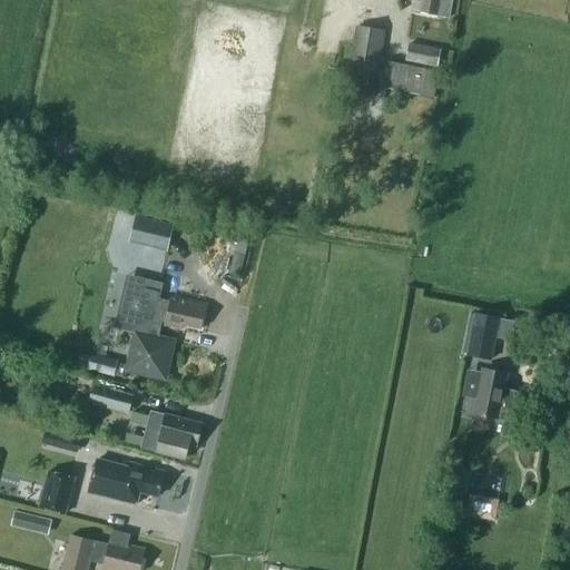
[(420,12),(450,18),(452,0),(419,0),(422,1),(420,12)]
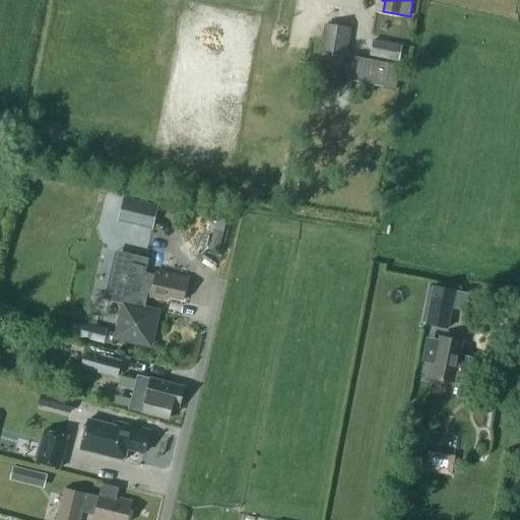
[(317,86),(313,113),(324,115),(329,88),(340,90),(351,27),(325,22),(314,85),(317,86)]
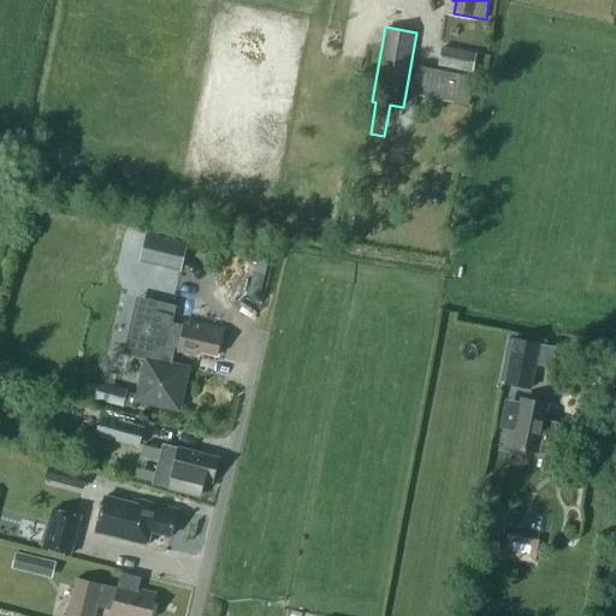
[(439,48),(438,66),(473,67),(473,49),(439,48)]
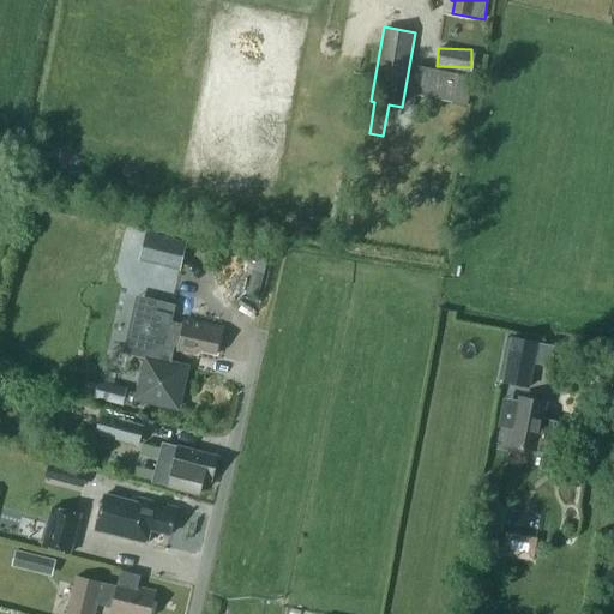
[(151,299),(142,342),(149,343),(136,397),(176,407),(186,367),(170,363),(175,347),(179,347),(178,350),(196,355),(197,350),(216,354),(222,329),(184,319),(182,324),(170,320),(175,304),(151,299)]
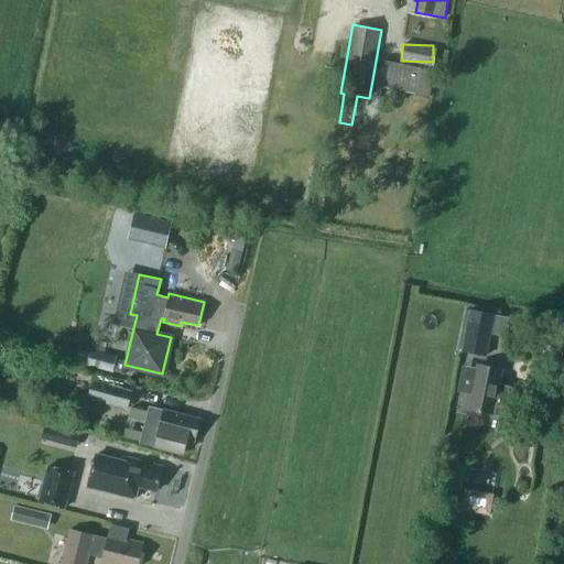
[(462,351),(487,357),(491,334),(502,336),(506,320),(495,317),(495,314),(470,308),(462,351)]
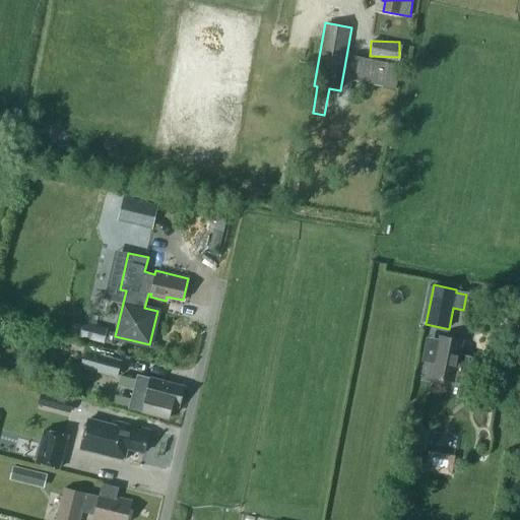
[(84,322),(80,337),(105,343),(109,328),(84,322)]
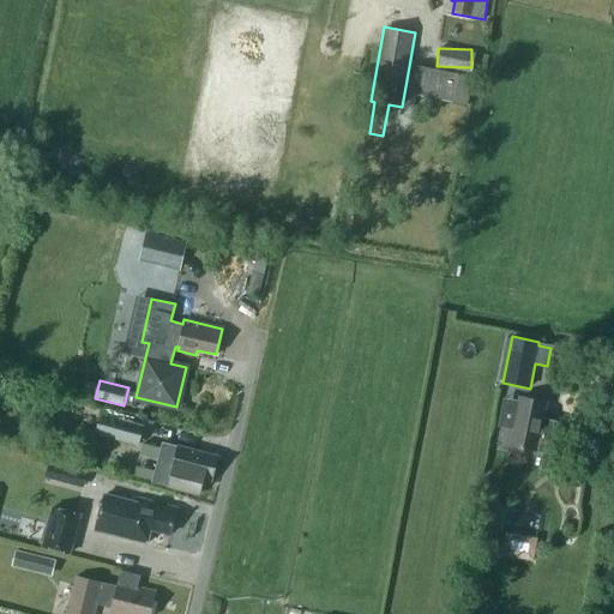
[(511,445),(549,453),(554,451),(560,425),(555,421),(542,419),(546,402),(521,397),(519,401),(505,398),(499,426),(515,428),(511,445)]
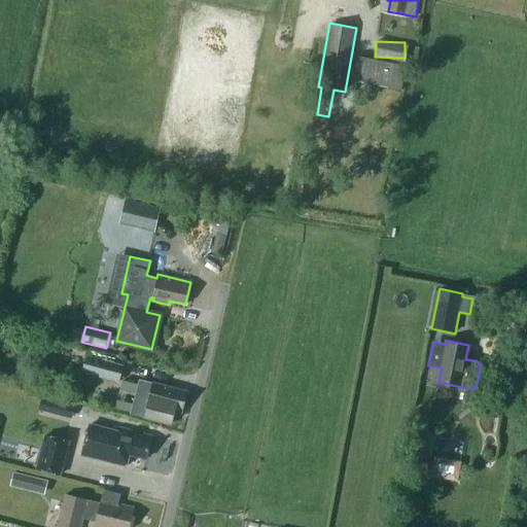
[(82,373),(119,382),(124,365),(86,356),(82,373)]
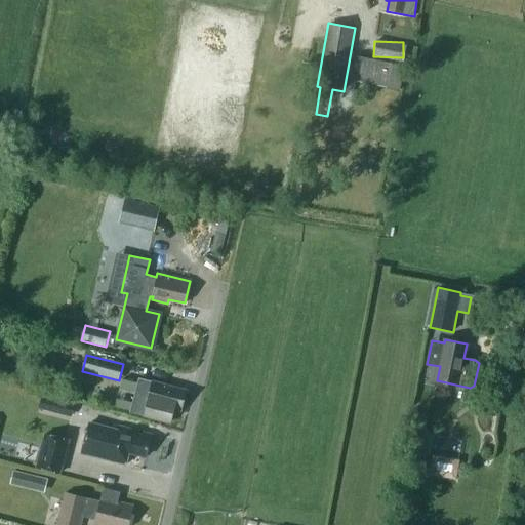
[(130,412),(169,422),(173,408),(180,410),(185,395),(169,391),(170,387),(153,381),(152,386),(138,382),(130,412)]
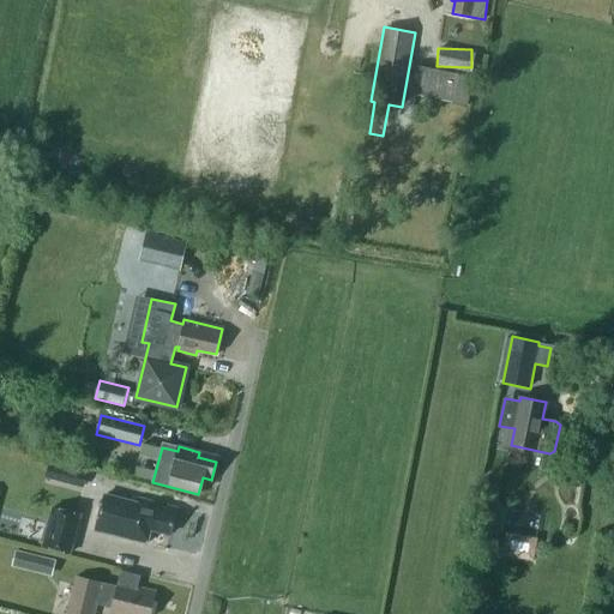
[(44,477),(83,488),(88,473),(49,462),(44,477)]
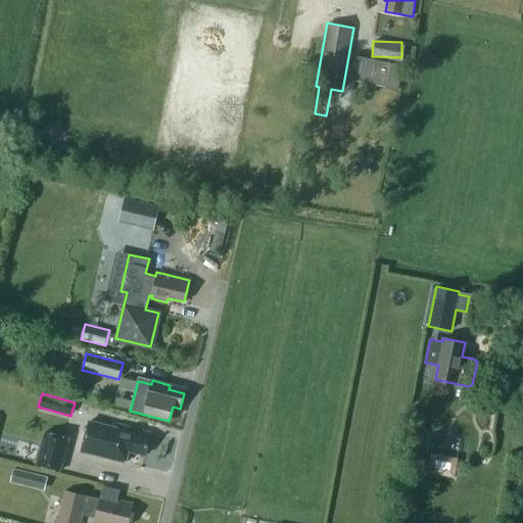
[(129,450),(145,455),(151,432),(120,424),(119,428),(89,421),(82,450),(126,463),(129,450)]
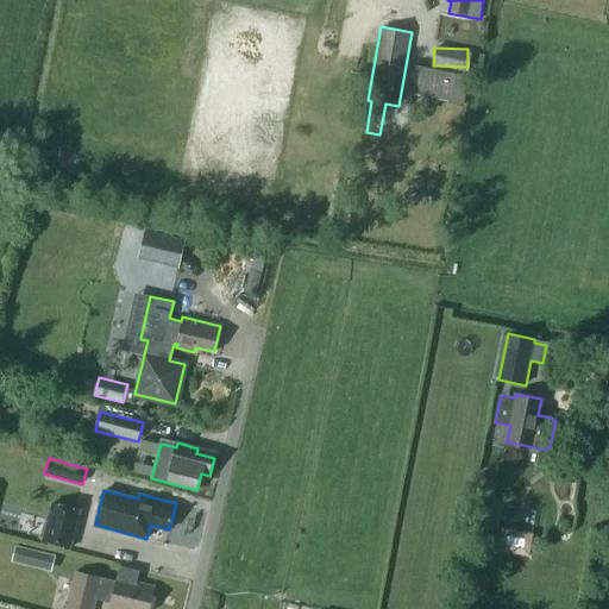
[(42,542),(70,550),(81,509),(52,502),(42,542)]
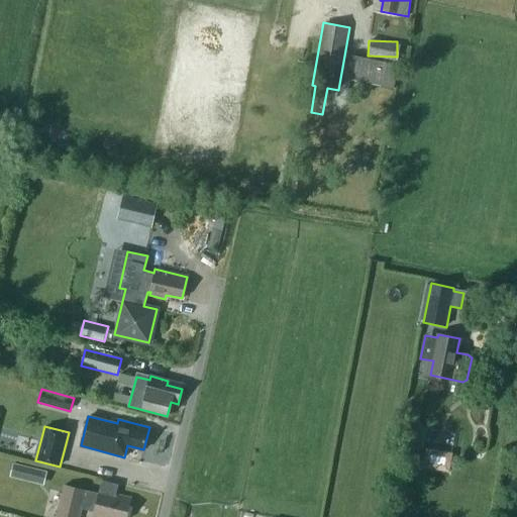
[(449,466),(451,450),(427,448),(425,462),(449,466)]
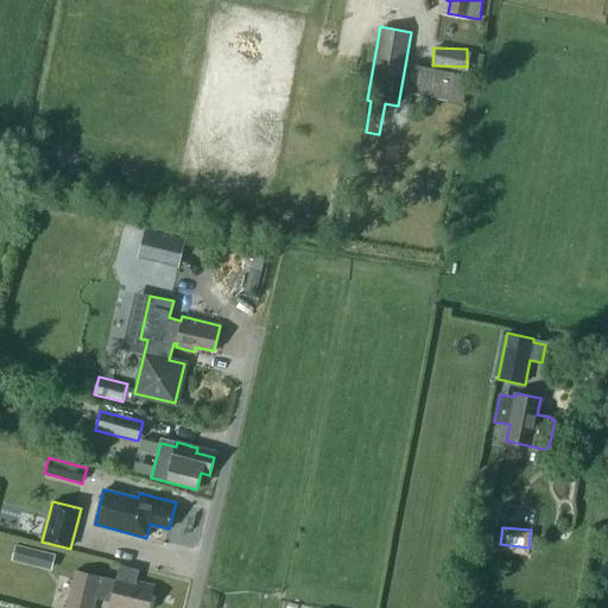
[(12,562),(52,564),(54,549),(13,546),(12,562)]
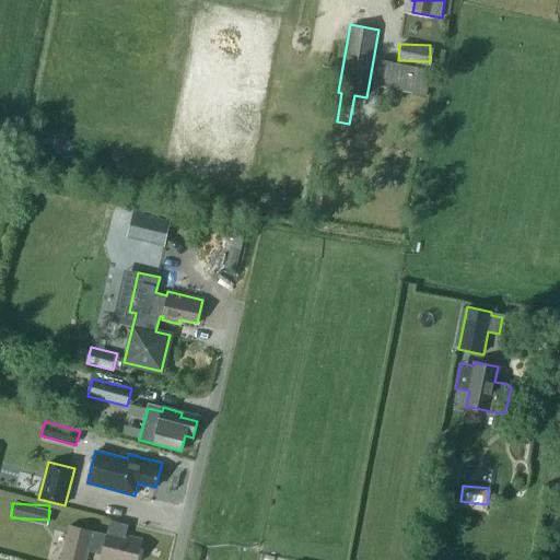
[(140,546),(142,539),(108,531),(107,535),(70,525),(60,559),(85,559),(89,551),(103,555),(101,559),(103,559),(118,559),(119,559),(120,559),(137,559),(141,546),(140,546)]
